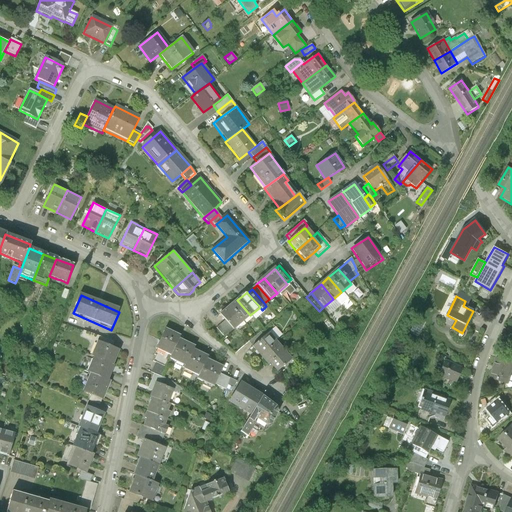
[(237,300),(229,307),(242,322),(250,315),(237,300)]
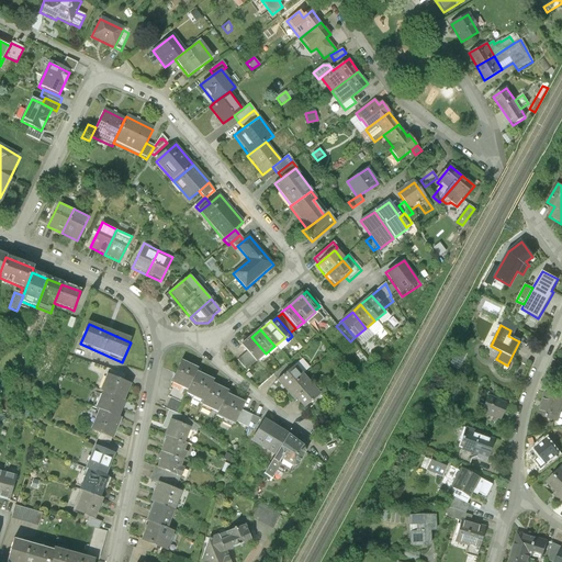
[(256,362),(266,353),(251,337),(242,347),(247,352),(256,362)]
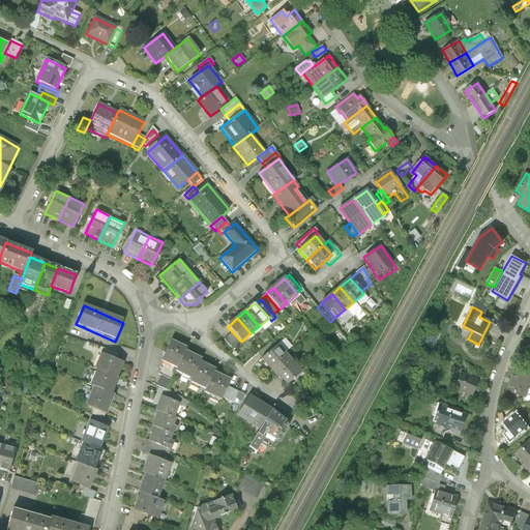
[(233,332),(223,341),(231,350),(241,342),(233,332)]
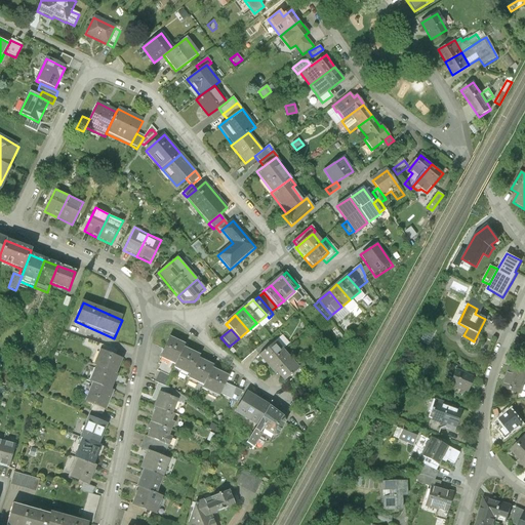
[(184,344),(169,337),(160,357),(168,361),(171,362),(174,363),(172,367),(189,375),(198,358),(199,355),(183,347),(184,344)]
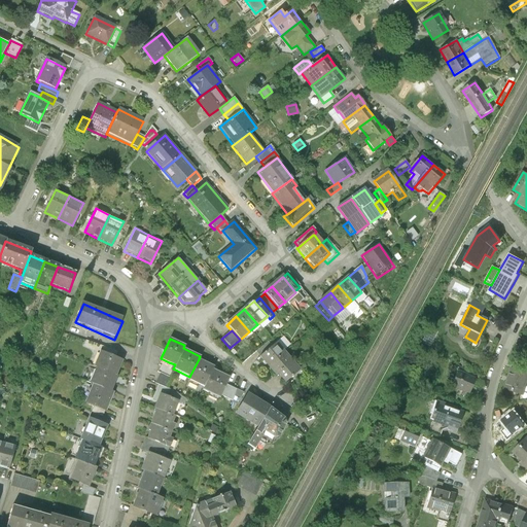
[(255,353),(258,357),(271,347),(267,343),(255,353)]
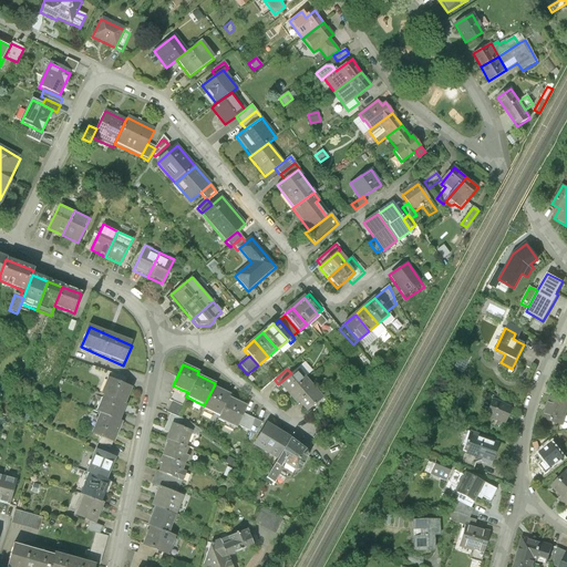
[(278,384),(287,394),(305,380),(296,369),(291,373),(278,384)]
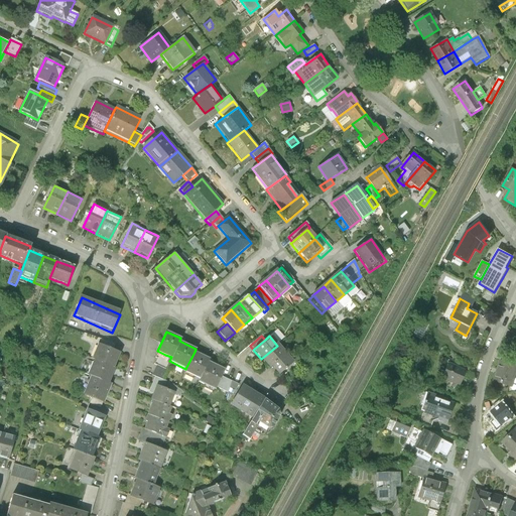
[(93,338),(91,343),(100,347),(100,346),(109,350),(111,344),(93,338)]
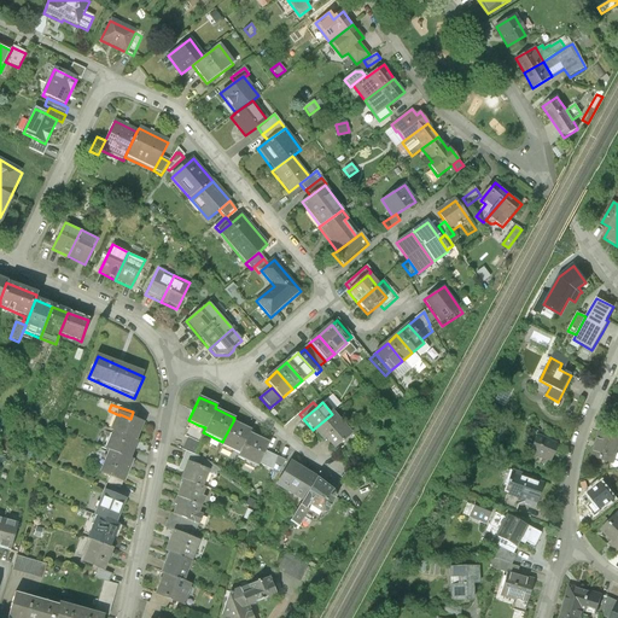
[(120,415),(112,432),(114,432),(135,442),(143,424),(130,419),(120,414),(120,415)]
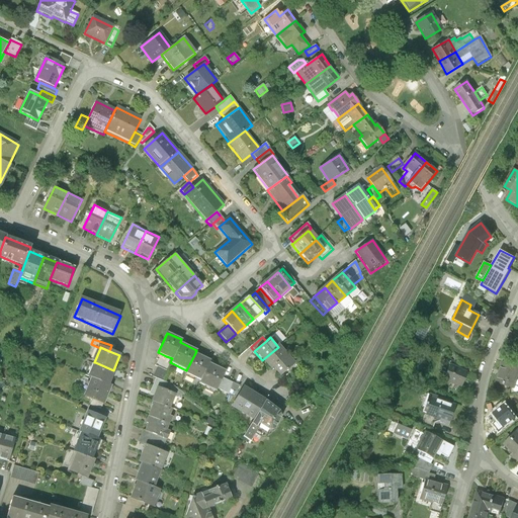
[(293,364),(278,347),(262,360),(270,369),(272,367),(279,376),(293,364)]
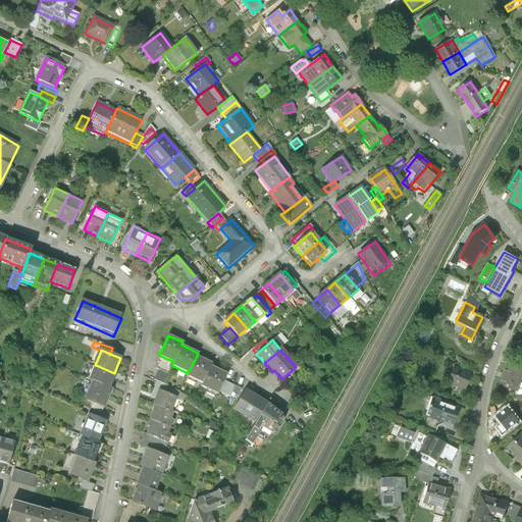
[(211,363),(197,356),(188,373),(187,375),(202,382),(201,384),(217,393),(218,392),(223,380),(226,373),(210,365),(211,363)]
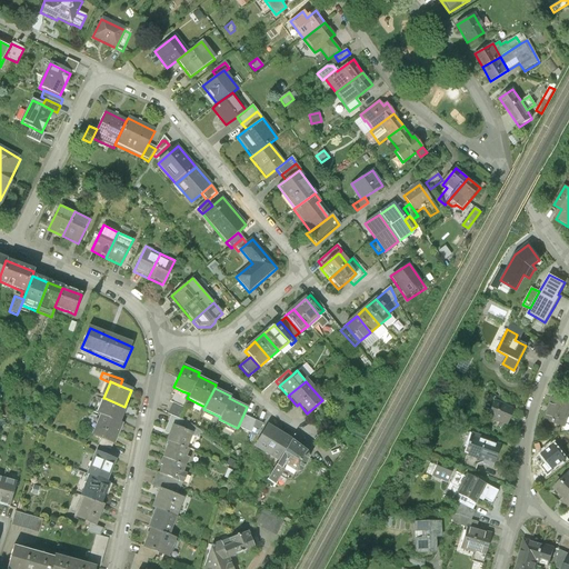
[(172,396),(169,401),(171,402),(181,407),(185,401),(182,400),(186,392),(182,391),(180,396),(172,391),(172,396)]
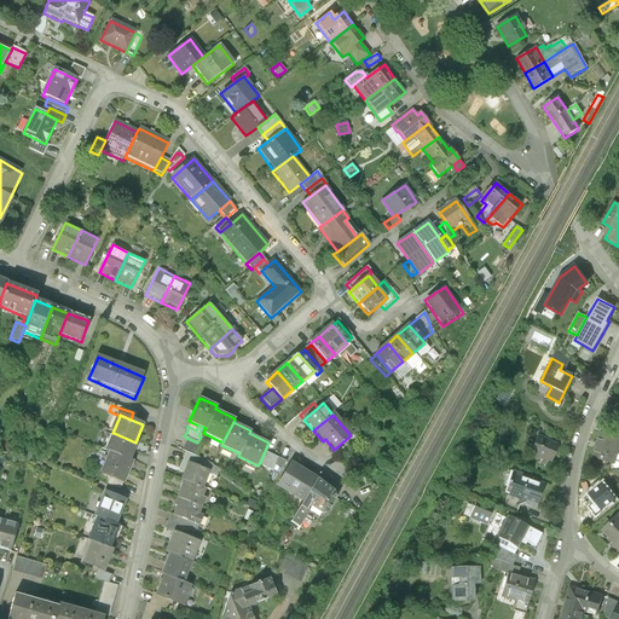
[(136,443),(114,433),(106,451),(110,452),(129,461),(137,443),(136,443)]
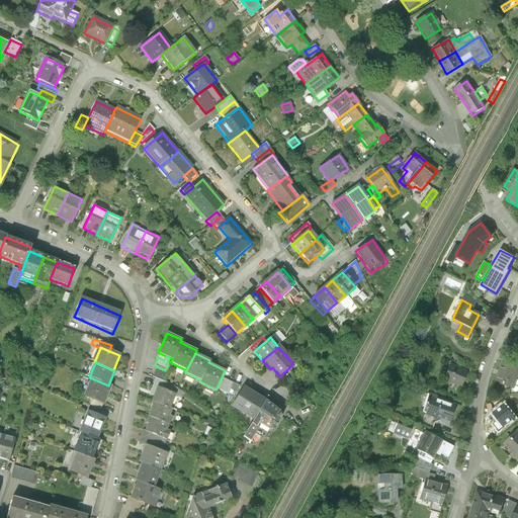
[(517,374),(517,367),(502,363),(495,382),(513,389),(517,374)]
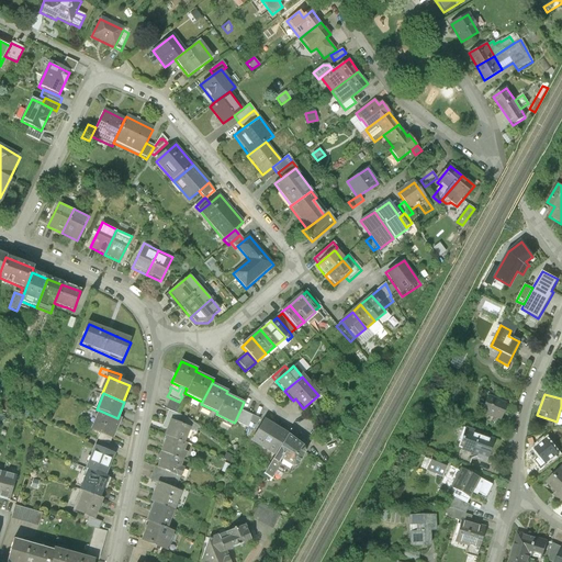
[(318,395),(303,408),(308,414),(323,401),(318,395)]
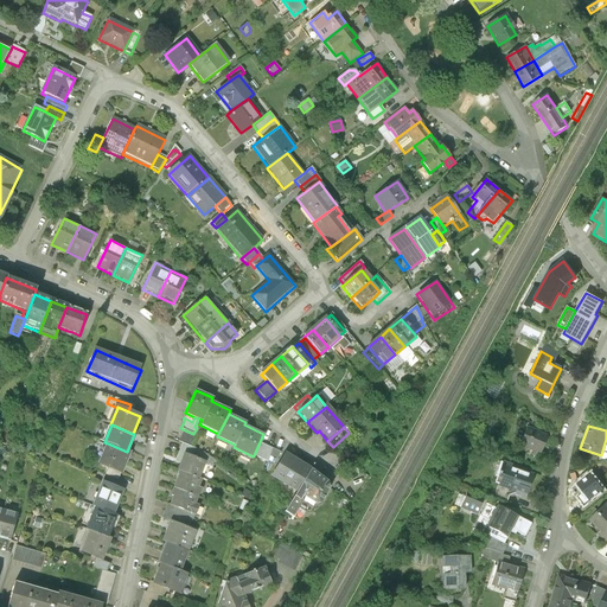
[(526,428),(519,446),(540,454),(547,436),(526,428)]
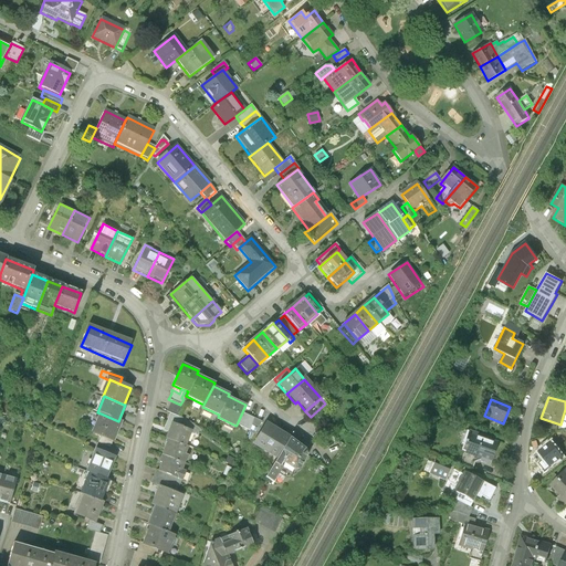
[(166,411),(169,412),(177,416),(182,406),(180,405),(170,400),(166,411)]
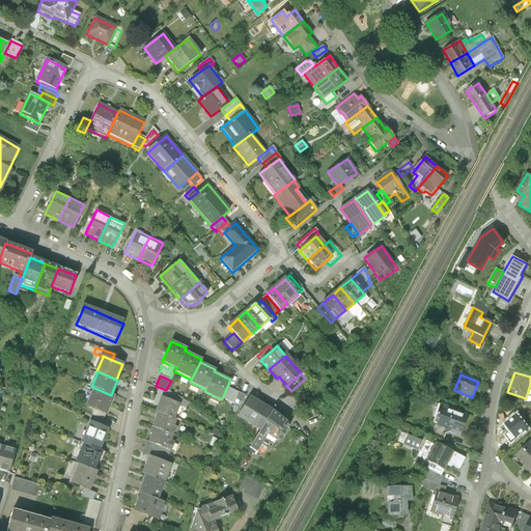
[(152,403),(158,406),(161,396),(166,398),(169,391),(166,390),(159,387),(152,403)]
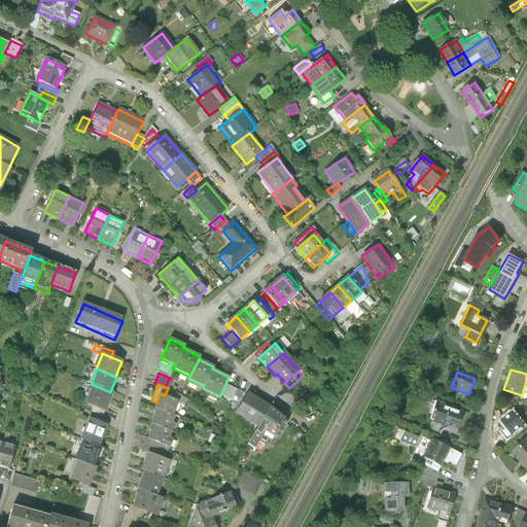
[(241,392),(225,384),(220,395),(236,402),(241,392)]
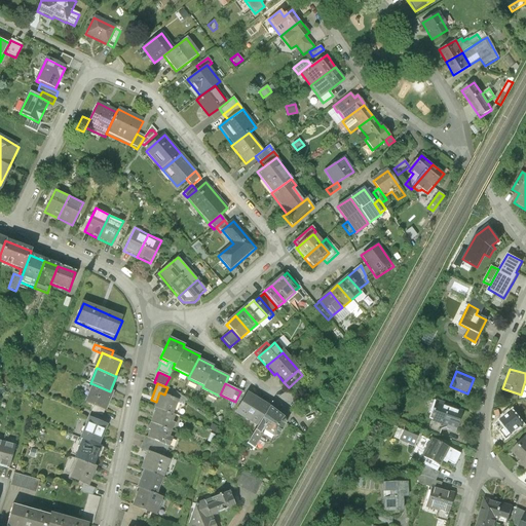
[(112,392),(110,391),(94,384),(85,403),(94,406),(105,411),(112,392)]
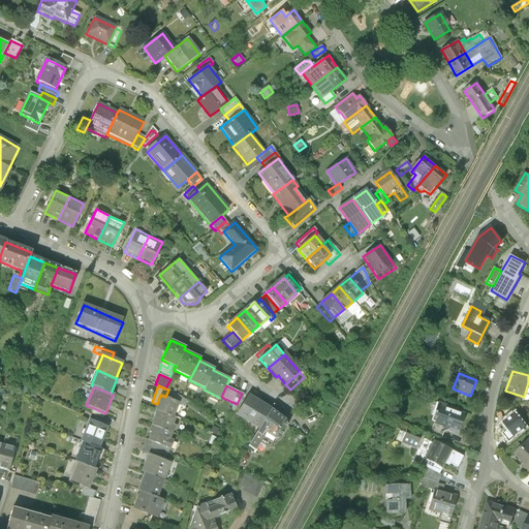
[(155,410),(156,410),(172,416),(177,402),(165,397),(160,395),(157,404),(155,410)]
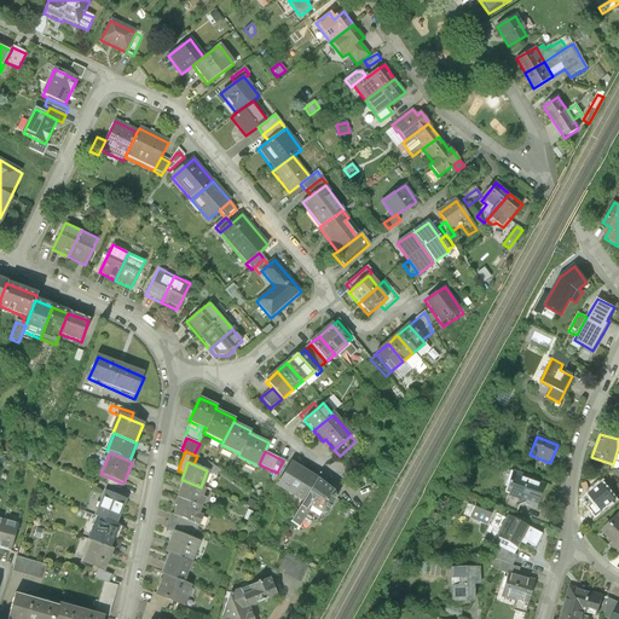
[(318,479),(291,462),(276,485),(302,502),(318,479)]
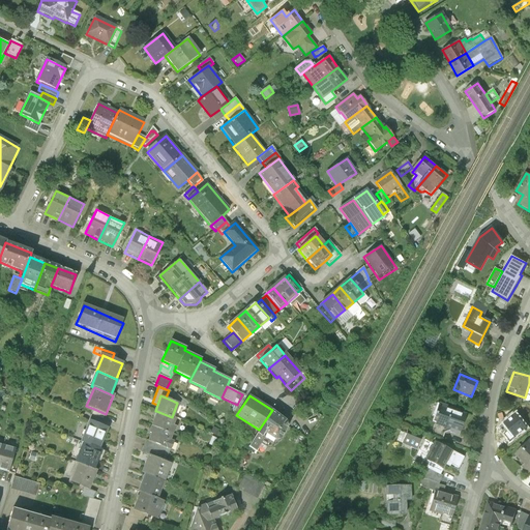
[(442,405),(436,422),(450,429),(449,432),(458,434),(465,415),(457,412),(457,410),(442,405)]
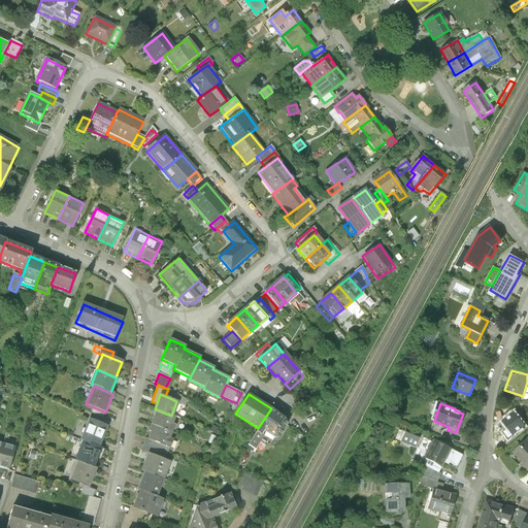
[(105,413),(94,407),(91,414),(102,419),(105,413)]
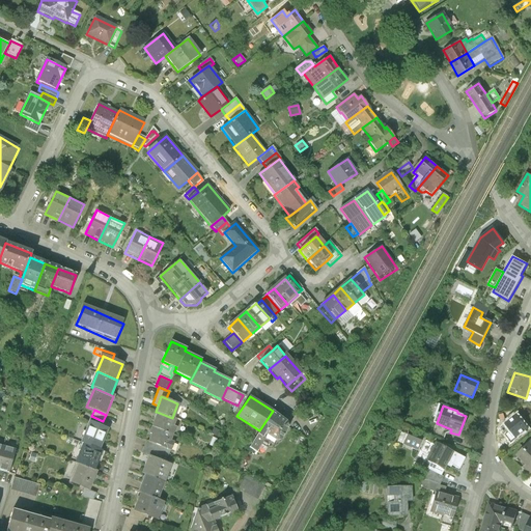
[(285,420),(273,411),(259,430),(249,448),(256,451),(260,444),(267,447),(271,447),(273,440),(278,442),(282,440),(288,427),(287,424),(283,425),(285,420)]
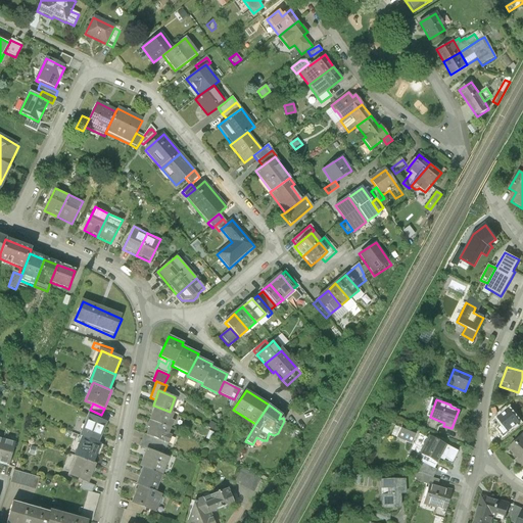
[(154,406),(149,420),(170,428),(172,421),(170,420),(173,413),(170,412),(154,406)]
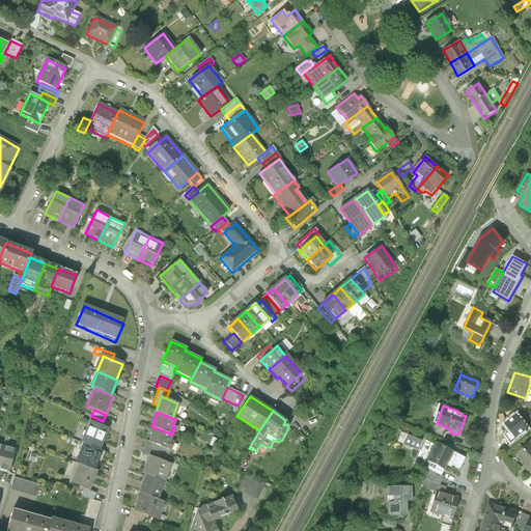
[(530,421),(524,413),(518,418),(526,428),(530,424),(530,421)]
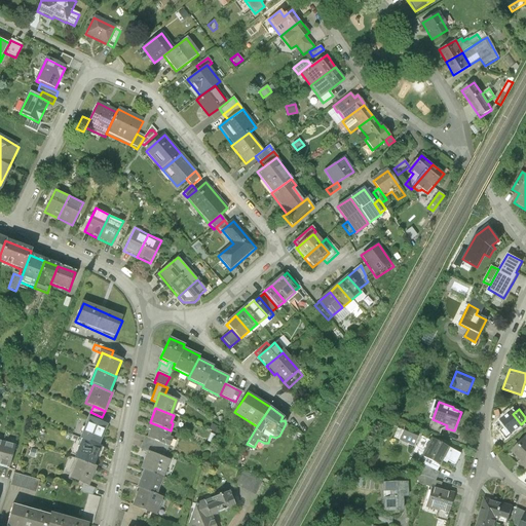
[(511,412),(499,421),(505,428),(510,436),(522,425),(521,424),(513,414),(511,412)]
